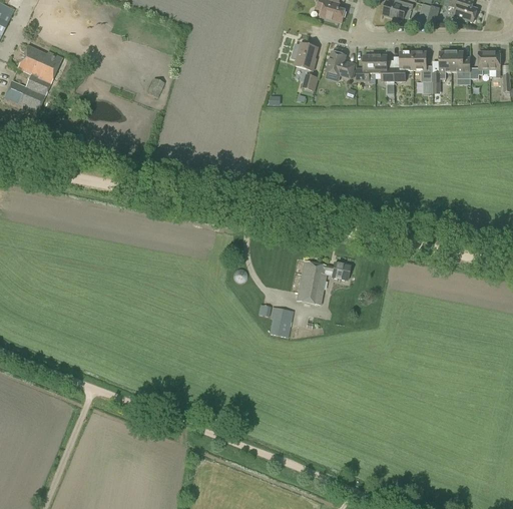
[(342,21),(345,9),(333,6),(335,0),(318,0),(317,6),(323,8),(321,15),(342,21)]
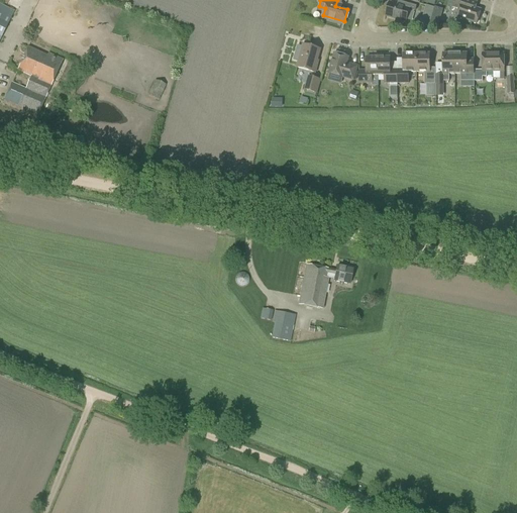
[(415,7),(417,1),(414,0),(405,0),(404,4),(390,0),(386,12),(406,18),(409,6),(415,7)]
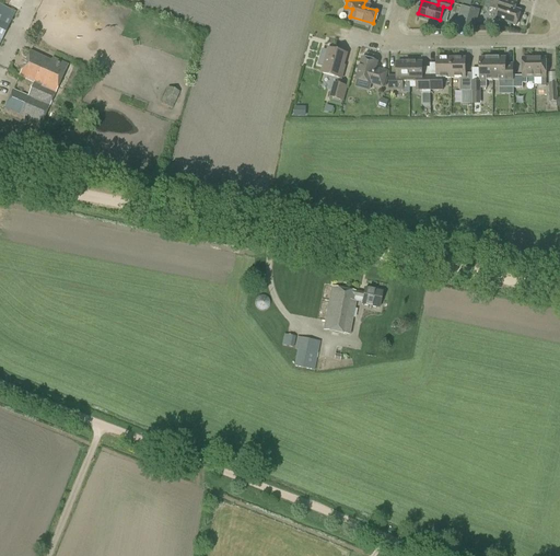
[(517,0),(493,0),(491,6),(498,8),(496,15),(516,22),(521,8),(515,6),(517,0)]
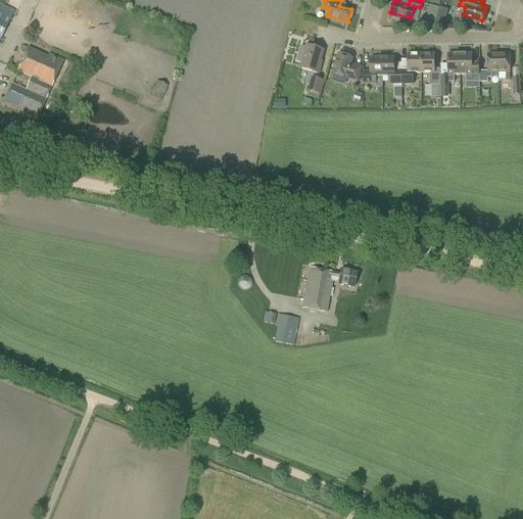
[(0,37),(14,8),(0,1),(0,37)]
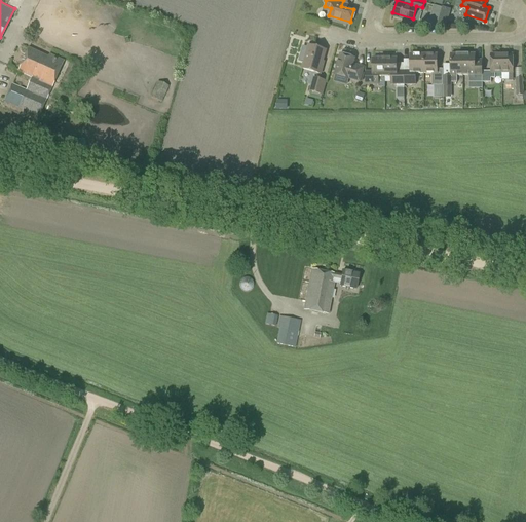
[(442,4),(434,2),(430,11),(439,14),(442,4)]
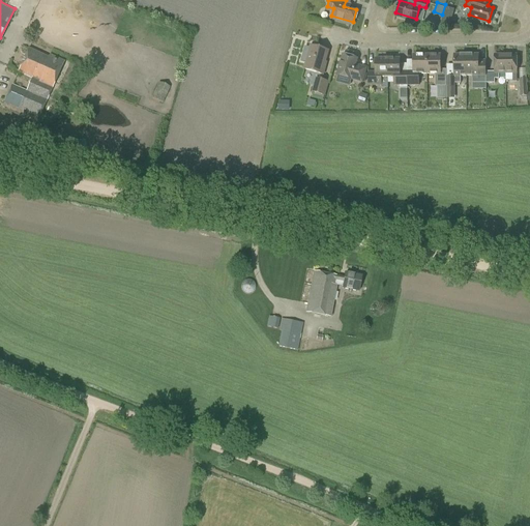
[(301,58),(305,60),(304,66),(323,71),(325,63),(324,63),(328,48),(311,44),(311,45),(305,44),(301,58)]
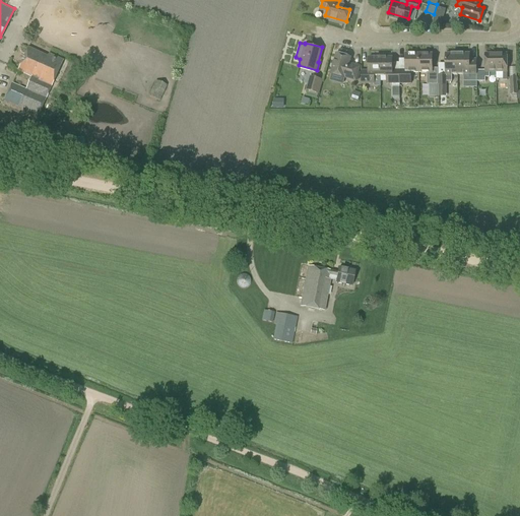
[(48,53),(28,44),(5,97),(39,112),(63,56),(50,50),(48,53)]
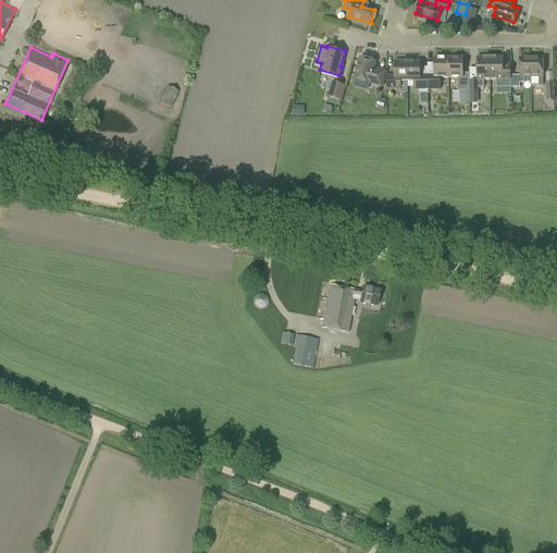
[(381,83),(385,69),(373,65),(375,59),(360,54),(355,76),(381,83)]
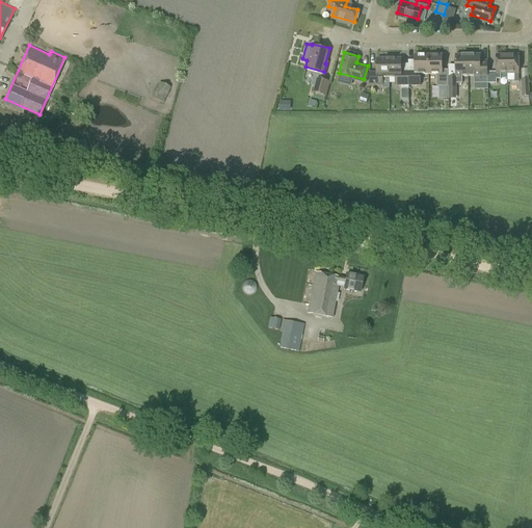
[(421,71),(428,71),(428,52),(415,52),(415,69),(409,69),(408,82),(421,82),(421,71)]
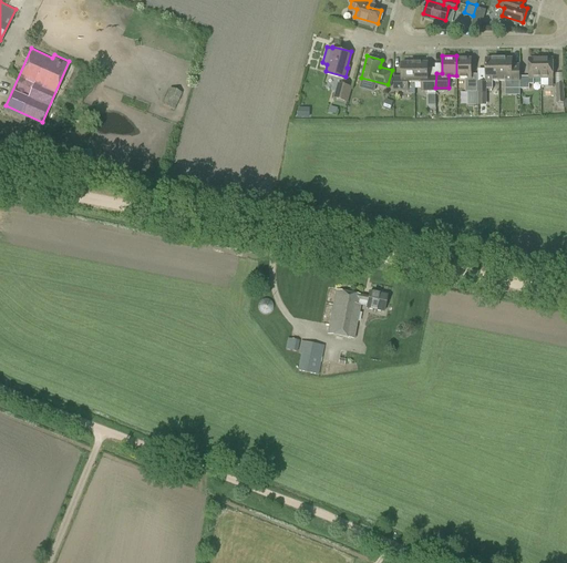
[(456,55),(456,75),(465,75),(465,89),(477,89),(477,71),(471,71),(471,55),(456,55)]
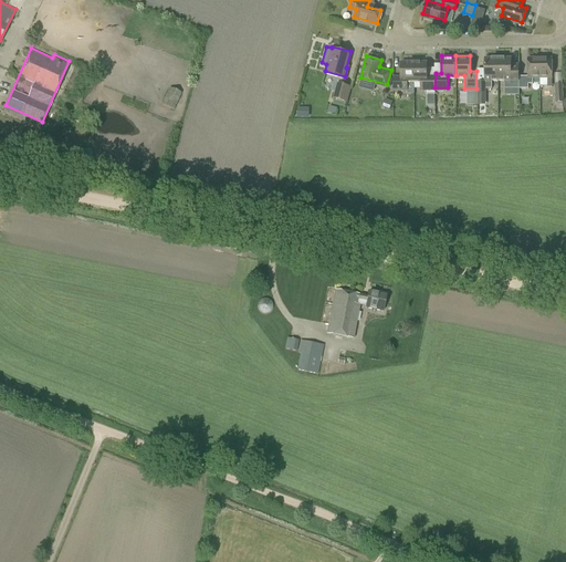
[(492,77),(499,77),(499,55),(485,55),(485,79),(477,79),(478,102),(485,102),(485,85),(492,85),(492,77)]
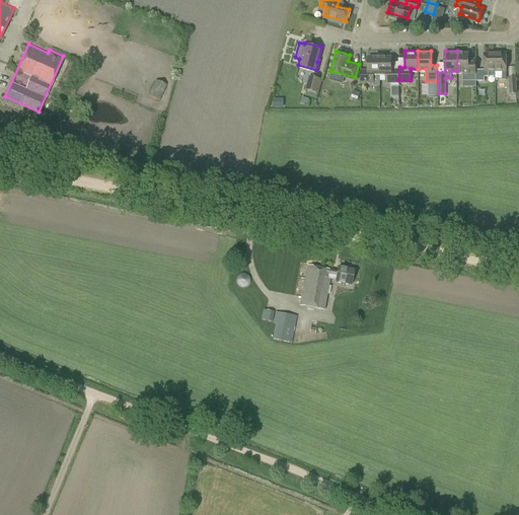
[(468,56),(468,51),(457,51),(457,71),(462,71),(462,78),(476,78),(475,67),(475,56),(468,56)]
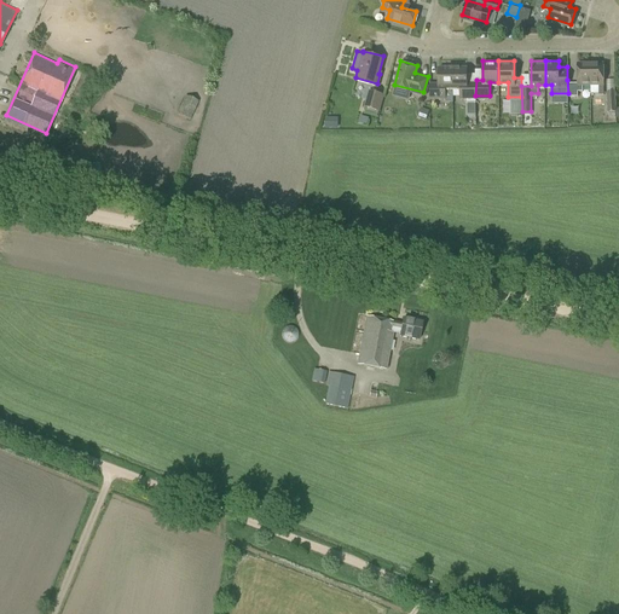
[(583,82),(591,82),(590,61),(578,61),(578,80),(567,80),(568,93),(578,93),(578,88),(583,88),(583,82)]
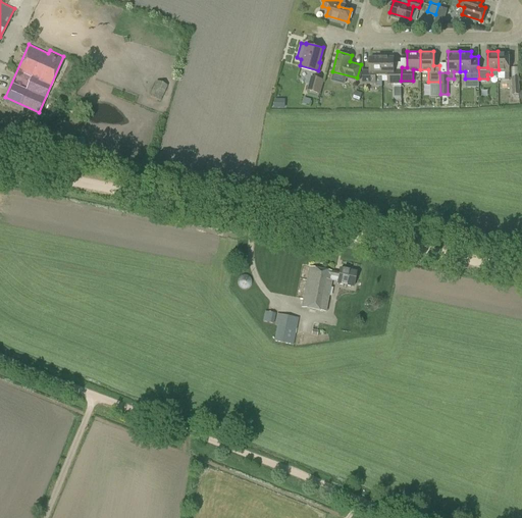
[(498,51),(499,69),(505,69),(505,76),(509,76),(509,69),(509,51),(498,51)]
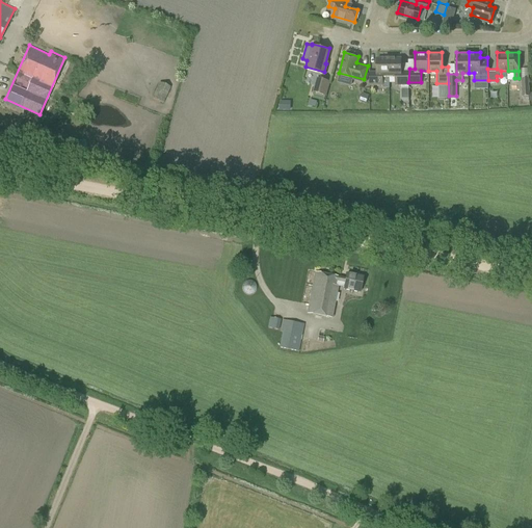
[(383,75),(390,75),(389,56),(377,56),(377,70),(369,70),(369,83),(383,83),(383,75)]
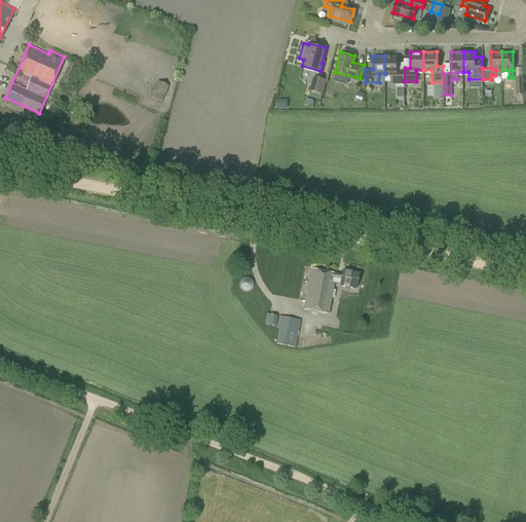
[(404,81),(405,68),(397,68),(397,56),(384,56),(385,74),(390,74),(390,82),(396,82),(396,85),(402,85),(402,86),(404,86),(404,85),(404,81)]
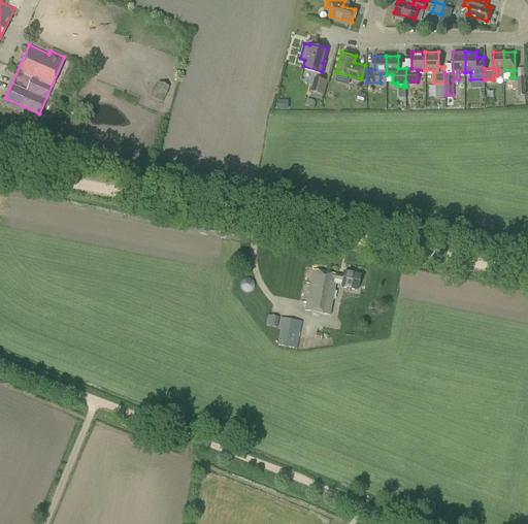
[(324,92),(328,77),(315,74),(310,89),(324,92)]
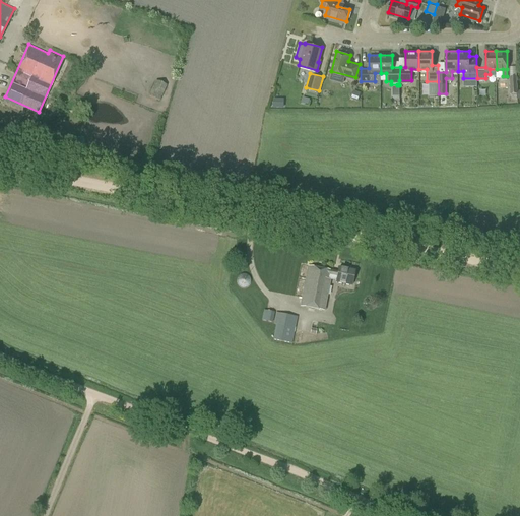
[(159,98),(167,82),(155,77),(148,92),(159,98)]
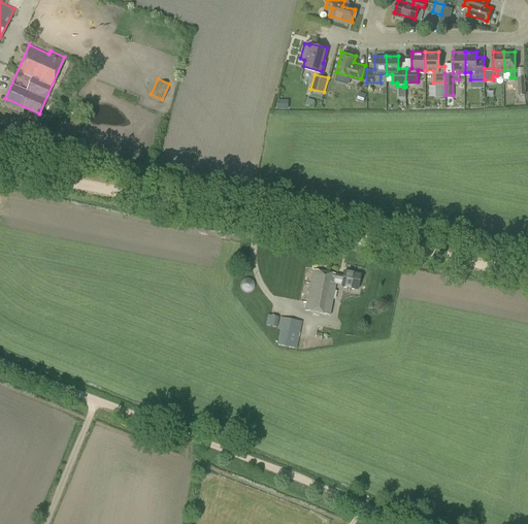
[(277,97),(277,106),(288,106),(289,97),(277,97)]
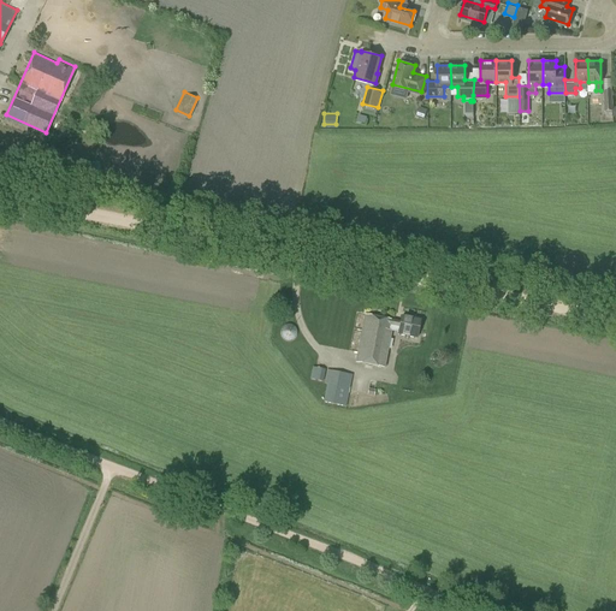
[(100,159),(84,160),(86,175),(101,173),(100,159)]
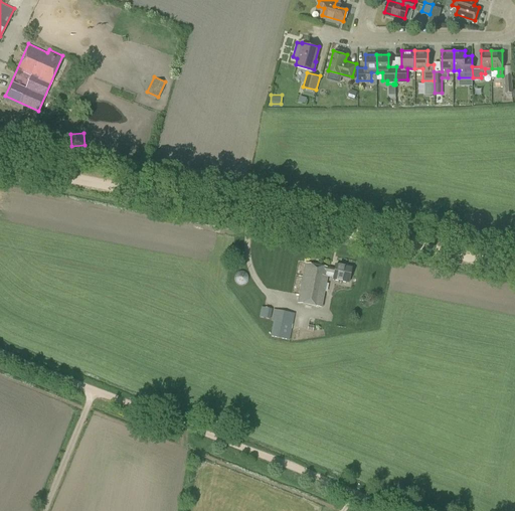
[(334,267),(305,261),(297,300),(322,305),(328,274),(332,275),(332,277),(348,280),(351,265),(335,262),(334,267)]
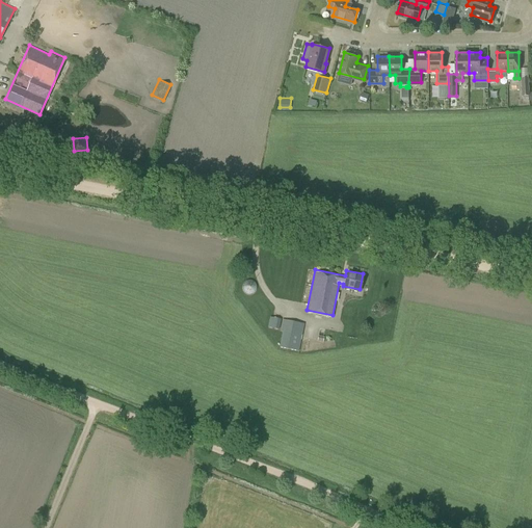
[(277,326),(280,316),(269,314),(267,324),(277,326)]
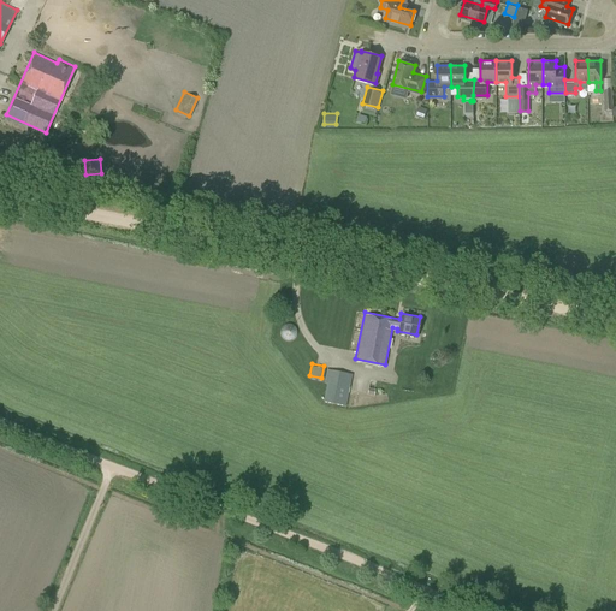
[(345,403),(353,372),(326,366),(324,379),(326,380),(323,398),(345,403)]
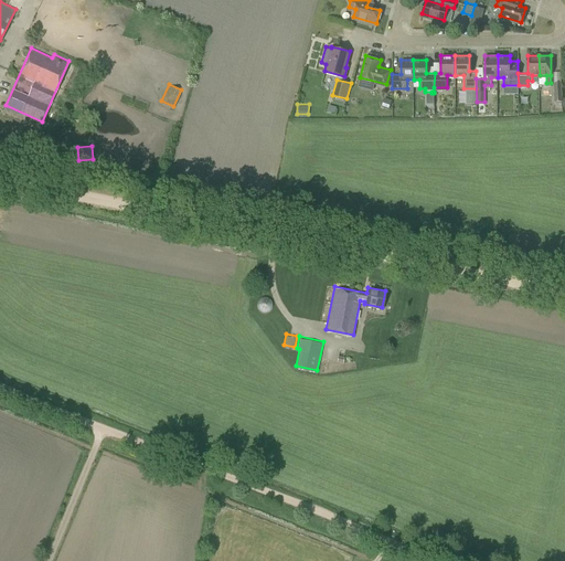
All buildings are outlined.
